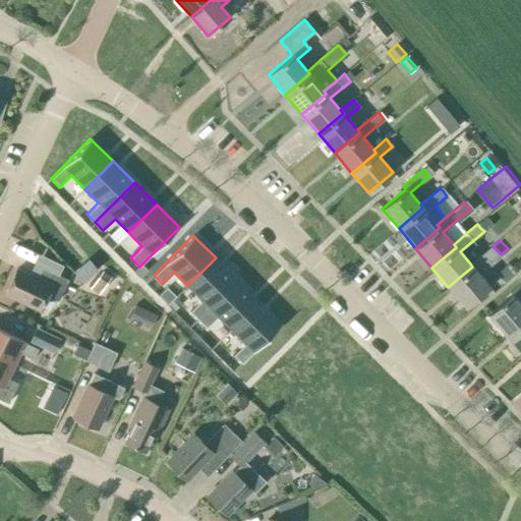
[(465,307),(489,287),(479,275),(499,257),(490,247),(482,252),(470,264),(472,267),(448,287),(465,307)]
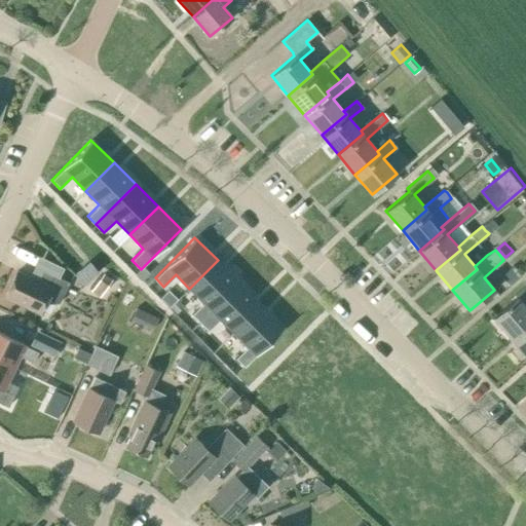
[(69,283),(61,278),(66,268),(42,257),(32,279),(15,271),(4,296),(39,313),(46,298),(58,304),(69,283)]
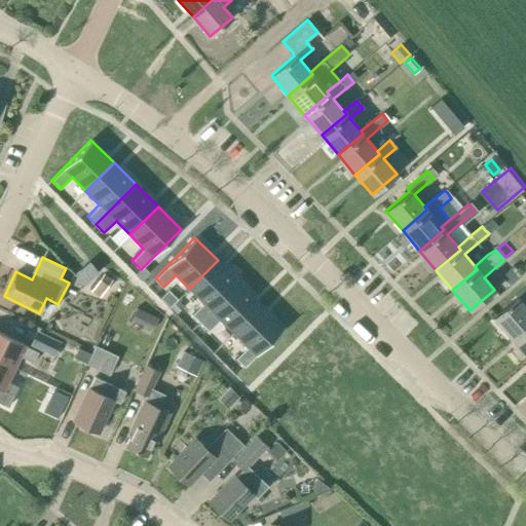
[(191,313),(199,323),(239,283),(218,260),(189,289),(202,302),(191,313)]
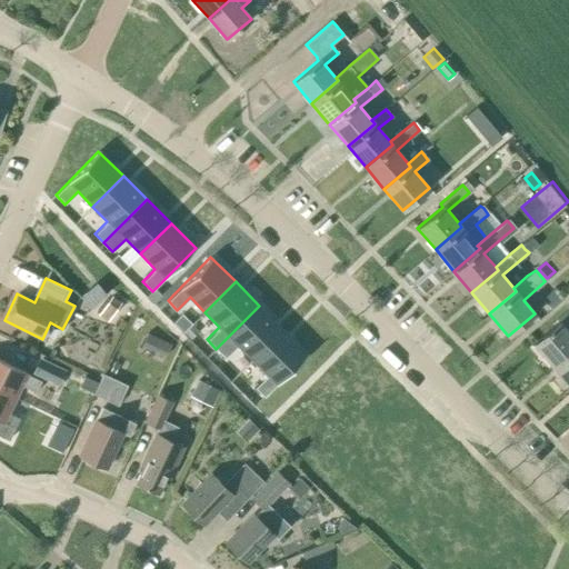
[(80,297),(89,308),(105,296),(96,285),(80,297)]
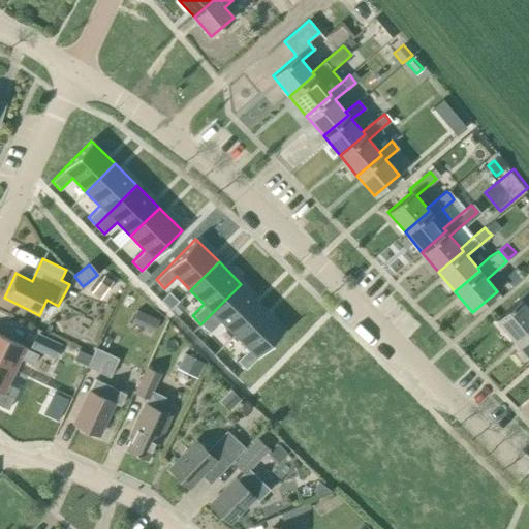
[(95,292),(103,299),(116,281),(107,275),(95,292)]
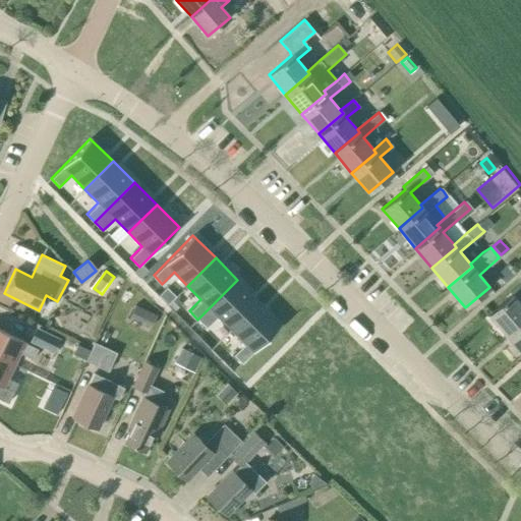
[(505,336),(520,322),(520,304),(516,299),(520,294),(520,276),(520,278),(520,279),(520,282),(509,292),(511,295),(487,314),(505,336)]
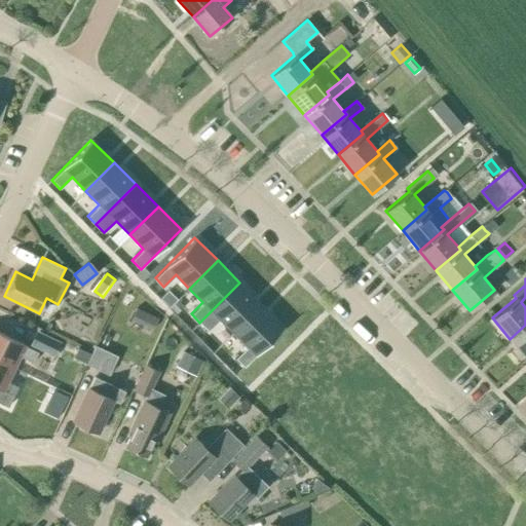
[(261,304),(239,283),(199,323),(208,331),(219,318),(233,333),(261,304)]
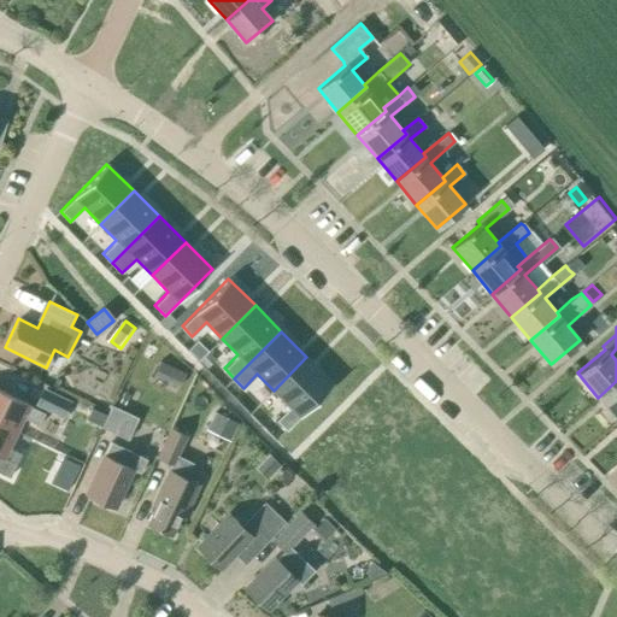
[(333,383),(306,357),(274,391),(289,406),(276,421),(286,430),(333,383)]
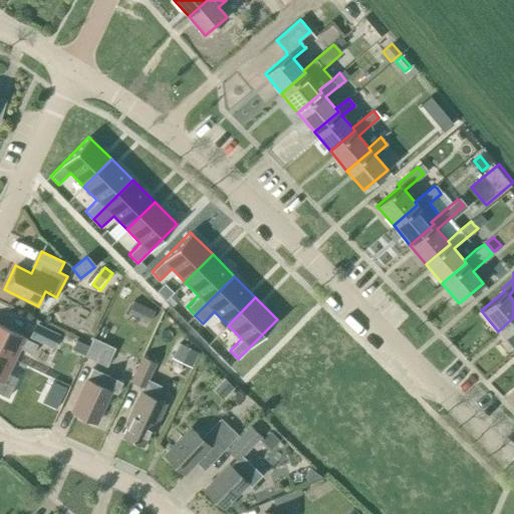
[(513,317),(498,331),(513,348),(513,317)]
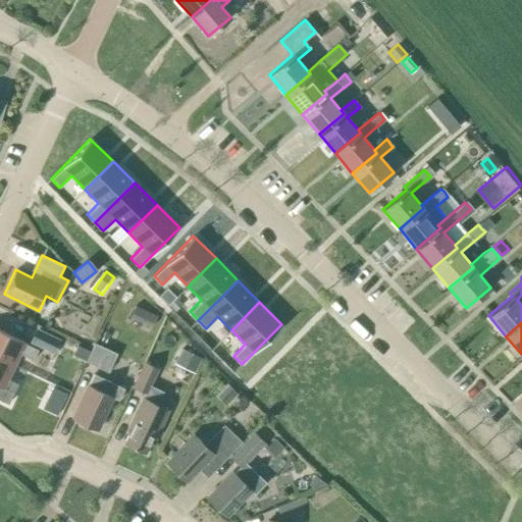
[(30,343),(54,354),(61,340),(37,328),(30,343)]
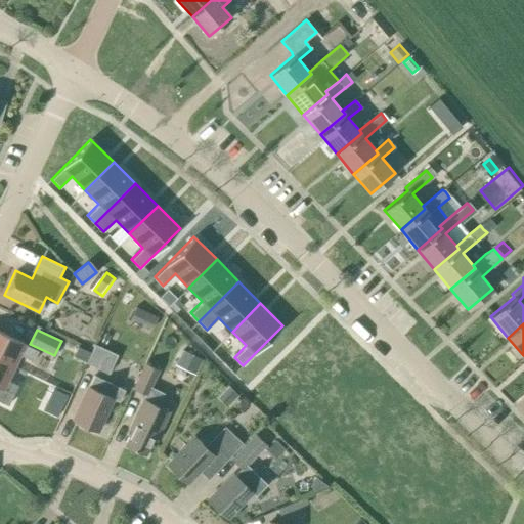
[(0,332),(0,359),(12,365),(17,354),(33,361),(38,351),(0,332)]
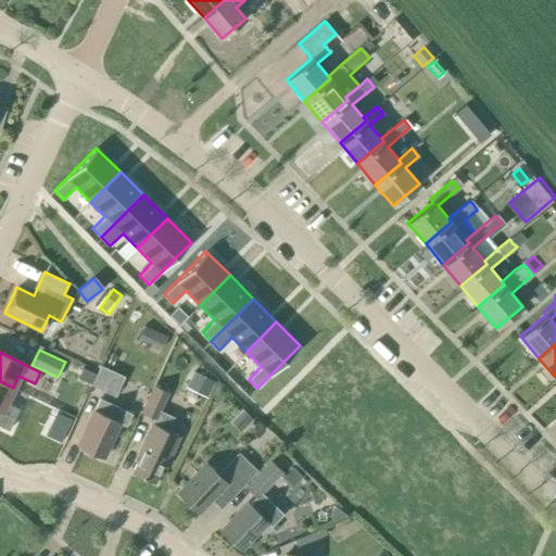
[(91,386),(114,396),(124,376),(100,365),(91,386)]
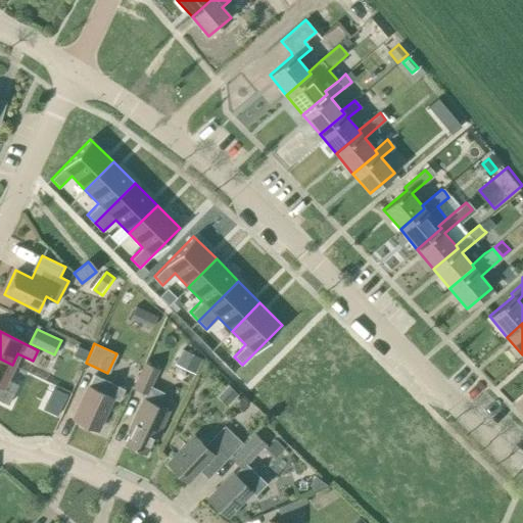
[(177,360),(196,369),(201,359),(182,349),(177,360)]
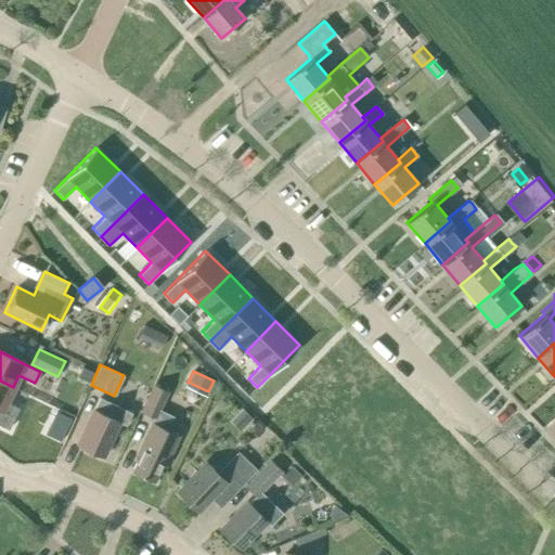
[(0,425),(8,429),(18,409),(5,402),(13,387),(0,381),(0,425)]
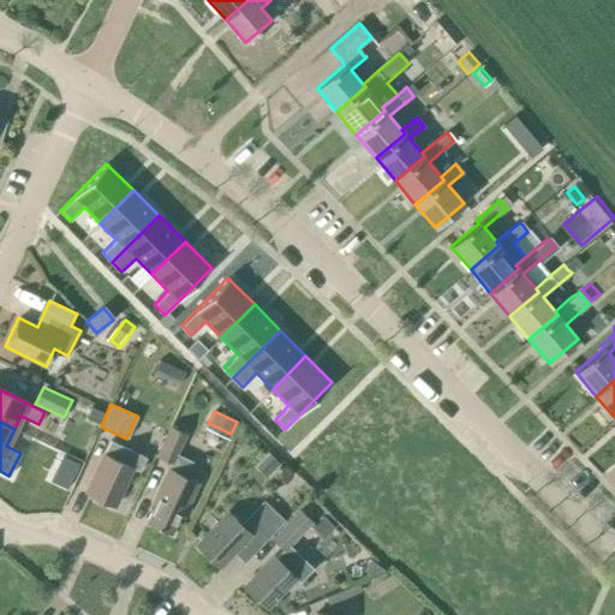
[(191,461),(177,455),(186,434),(169,427),(155,457),(169,464),(151,502),(155,503),(147,521),(171,533),(179,515),(183,517),(197,483),(184,477),(191,461)]
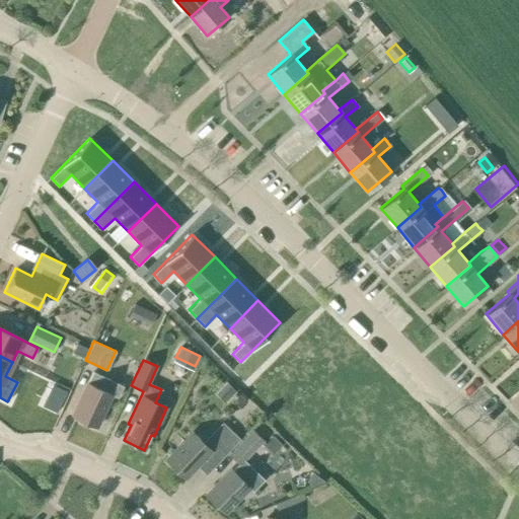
[(92,371),(72,416),(95,427),(112,394),(119,398),(125,386),(92,371)]
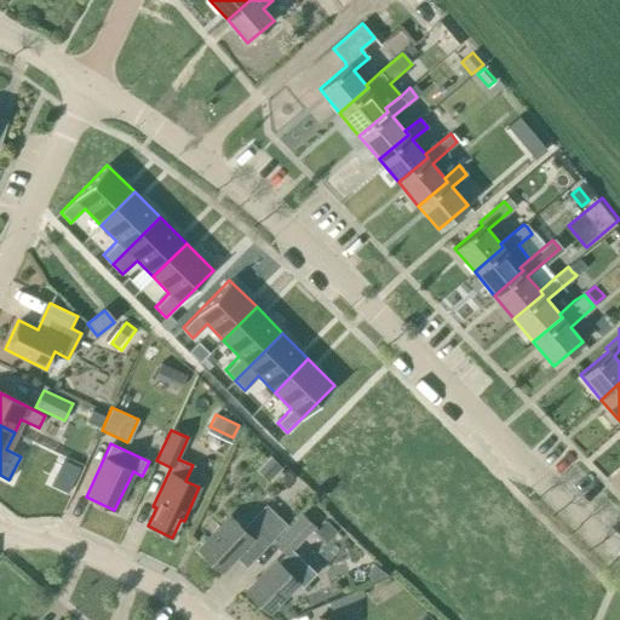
[(262,464),(274,476),(282,468),(270,457),(262,464)]
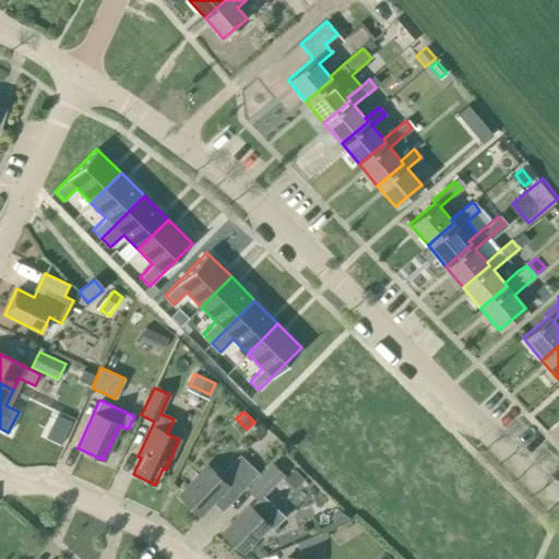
[(239,455),(218,477),(206,465),(178,495),(199,515),(212,502),(222,511),(259,473),(239,455)]
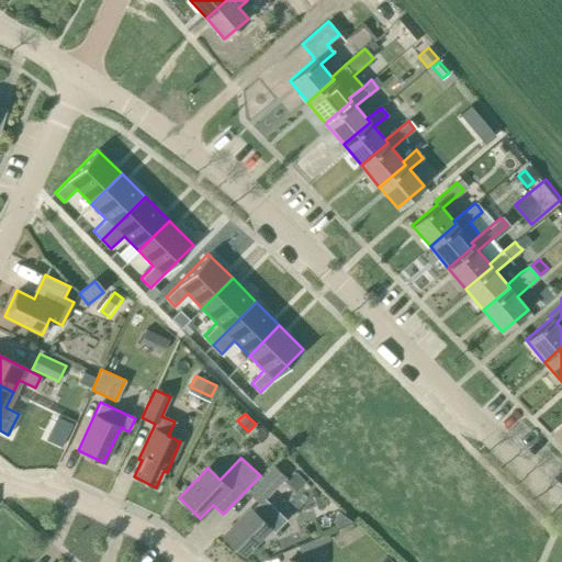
[(259,502),(251,509),(249,507),(222,536),(243,557),(270,529),(273,532),(285,519),(263,498),(284,478),(273,467),(248,492),(259,502)]
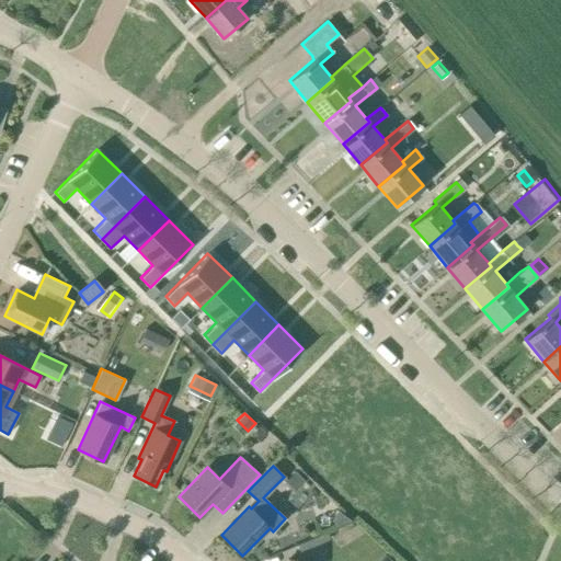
[(287,480),(297,489),(305,480),(295,471),(287,480)]
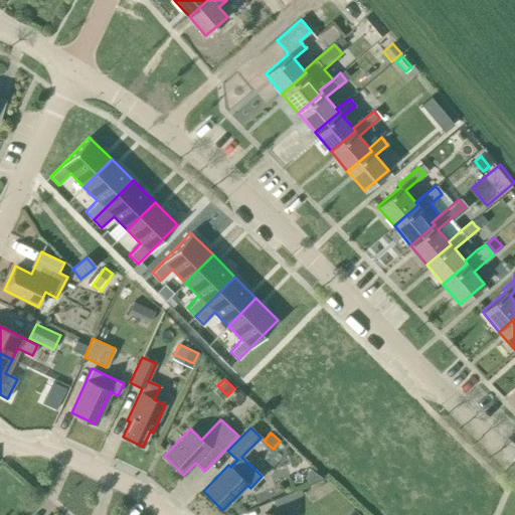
[(307,484),(322,478),(310,469),(306,473),(306,479),(307,484)]
